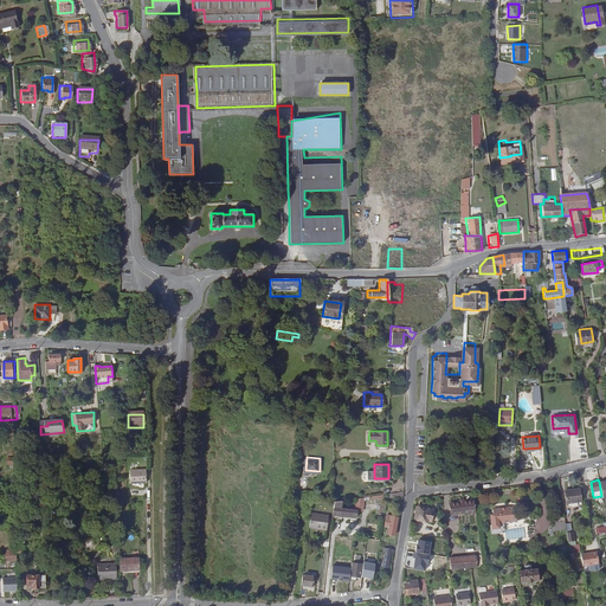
[(566,503),(581,501),(579,489),(563,491),(566,503)]
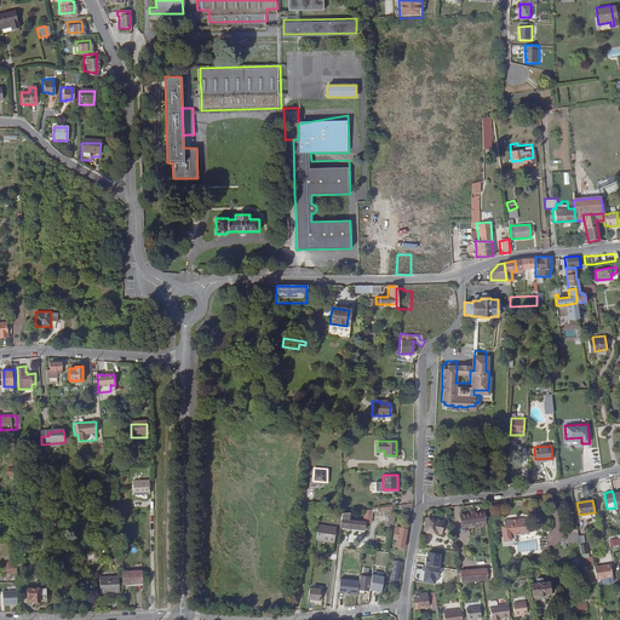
[(343,511),(340,526),(363,529),(365,521),(371,522),(373,510),(390,507),(390,505),(365,509),(362,521),(351,520),(352,510),(343,511)]
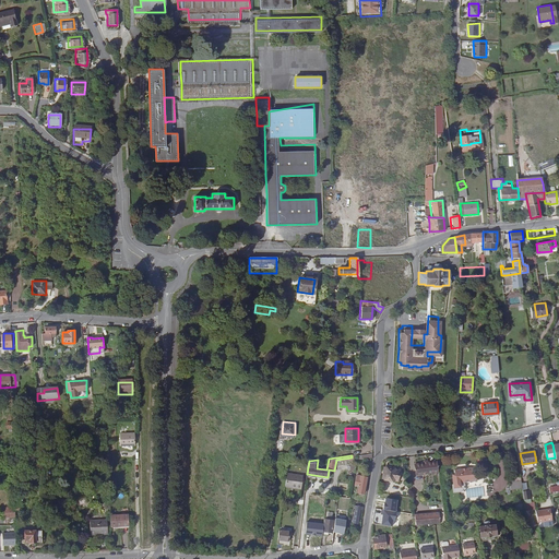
[(438,472),(436,461),(427,462),(427,460),(424,461),(424,463),(417,464),(418,475),(438,472)]
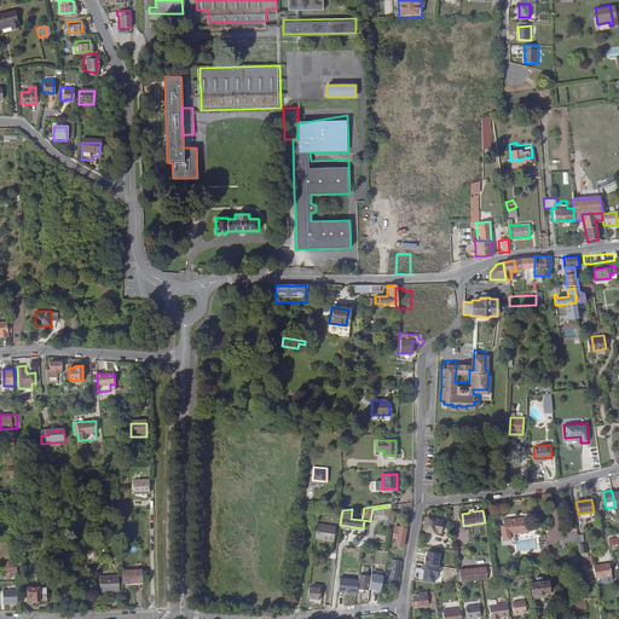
[(440,532),(443,520),(426,516),(423,530),(440,532)]
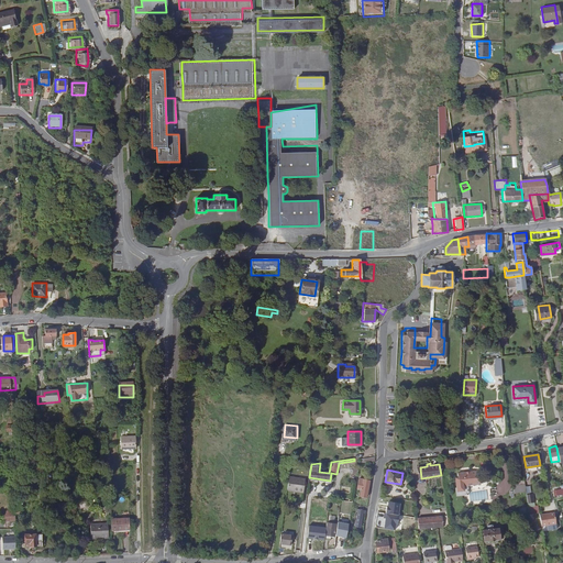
[(287,488),(297,489),(304,490),(305,477),(289,475),(287,488)]
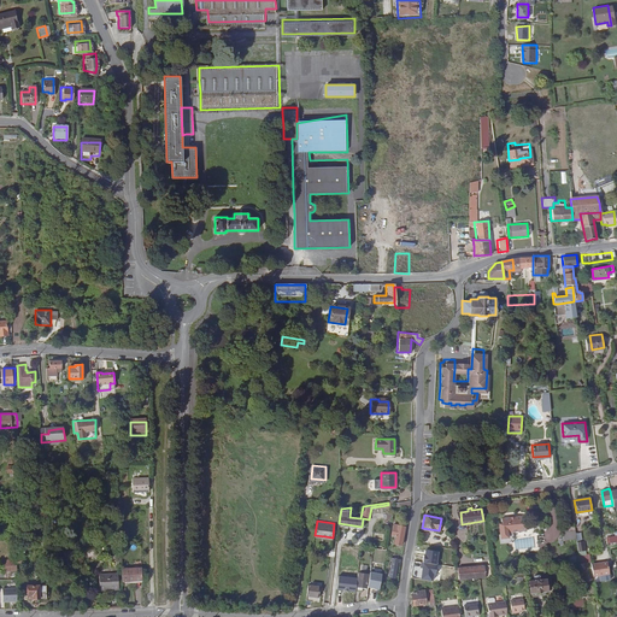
[(405,526),(400,524),(398,524),(394,523),(392,535),(395,536),(394,544),(401,545),(405,526)]
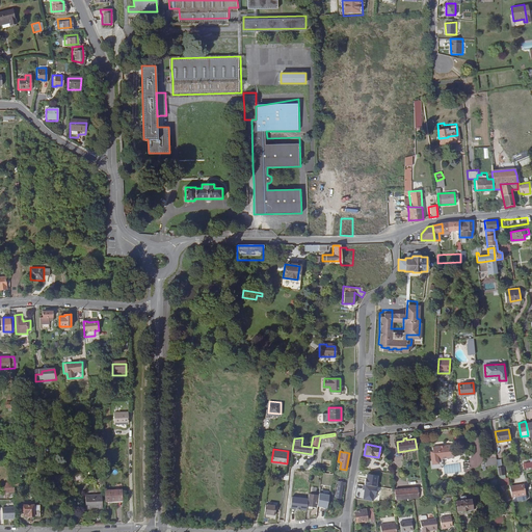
[(437,461),(453,459),(453,451),(430,454),(432,472),(439,471),(437,461)]
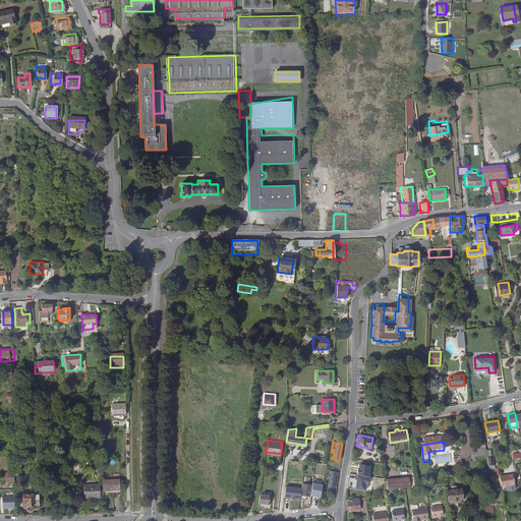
[(486,455),(485,448),(473,450),(474,457),(486,455)]
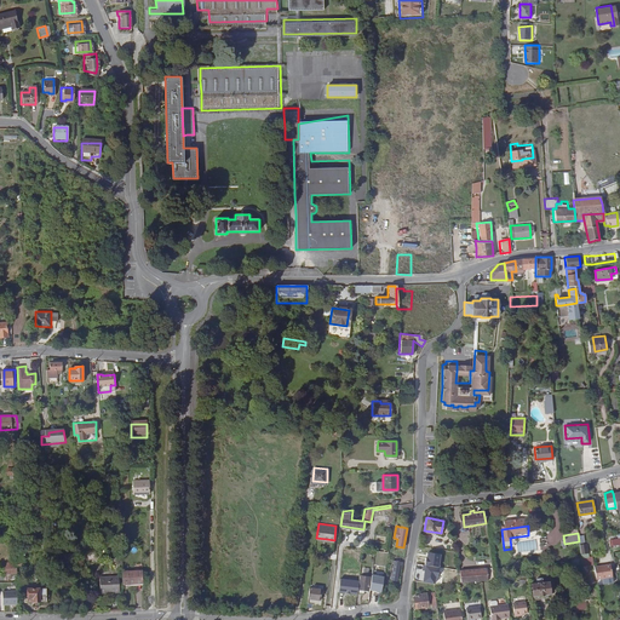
[(17,564),(16,561),(5,561),(6,573),(17,572),(17,564)]
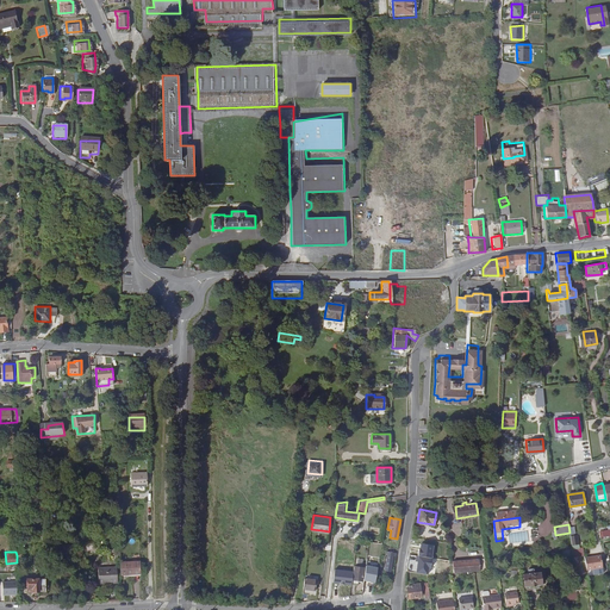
[(397,556),(398,553),(387,552),(387,554),(388,555),(386,568),(390,570),(393,555),(397,556)]
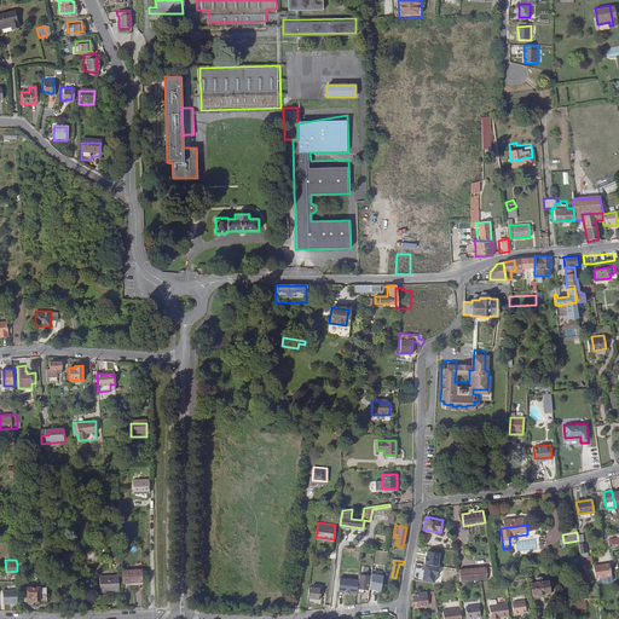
[(609,563),(594,566),(596,578),(612,576),(609,563)]
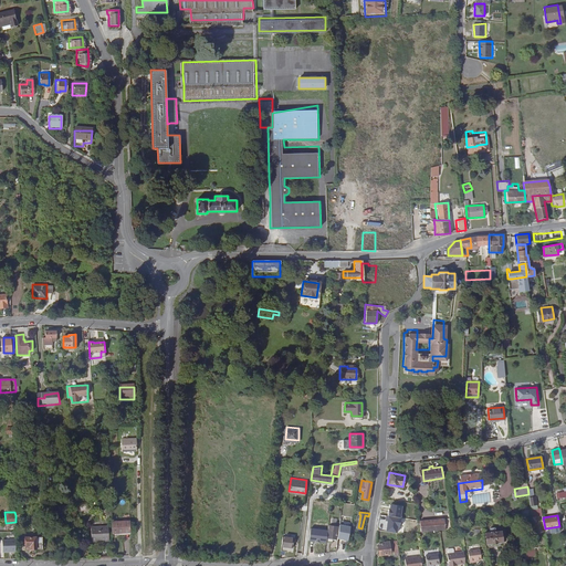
[(428,520),(429,531),(439,531),(447,530),(446,519),(428,520)]
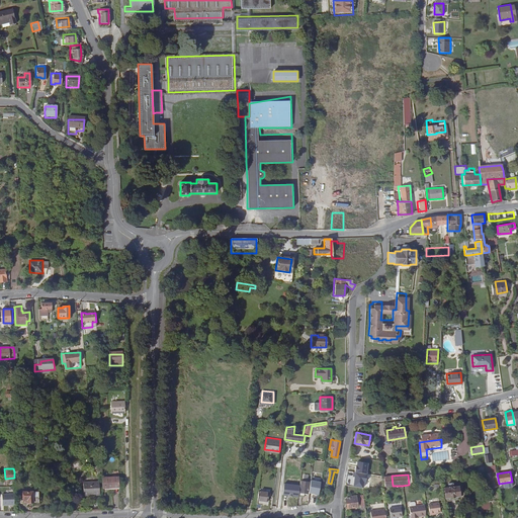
[(118,477),(101,478),(102,482),(102,489),(119,488),(118,477)]
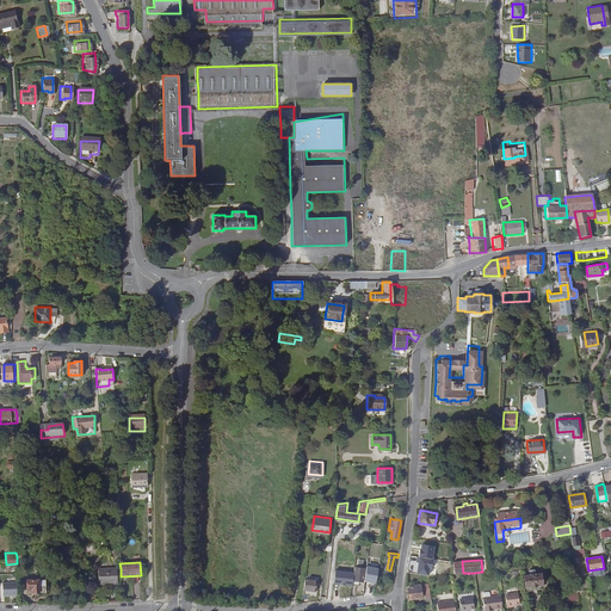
[(363,568),(355,567),(353,580),(362,581),(363,568)]
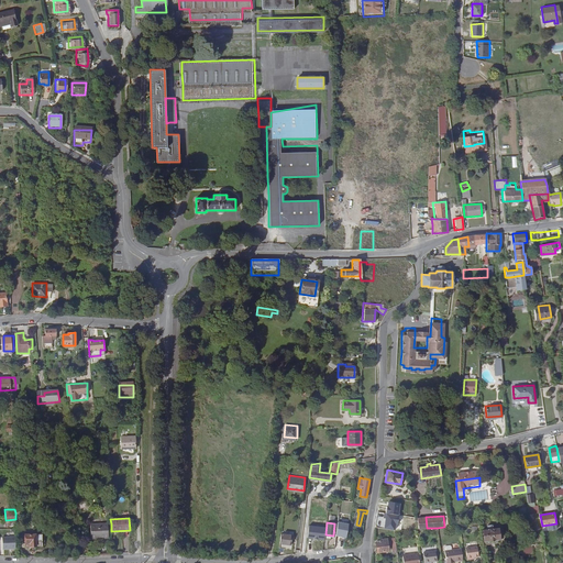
[(107,523),(90,525),(91,539),(107,538),(107,523)]
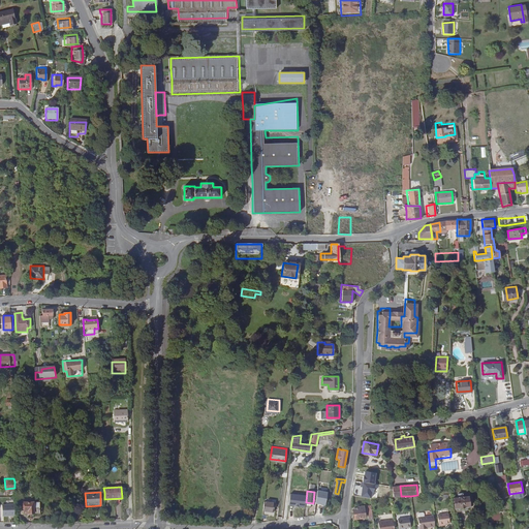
[(456,512),(471,510),(470,507),(473,507),(472,501),(470,501),(469,498),(465,498),(465,494),(458,494),(458,499),(454,499),(456,512)]
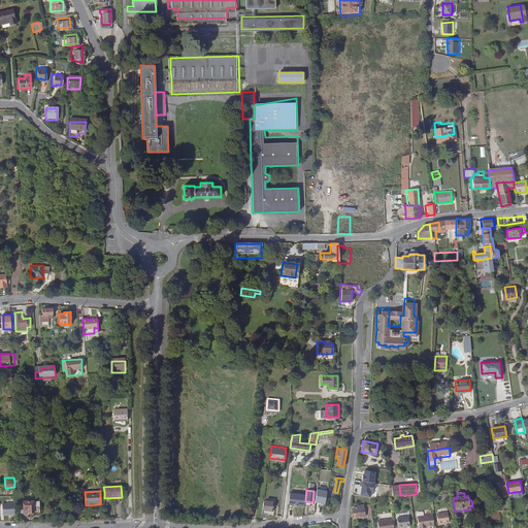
[(24,500),(24,512),(40,512),(40,500),(24,500)]
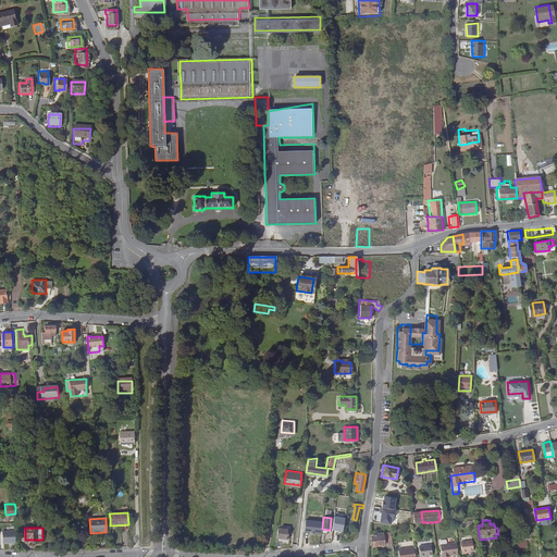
[(279,528),(277,537),(288,539),(289,529),(279,528)]
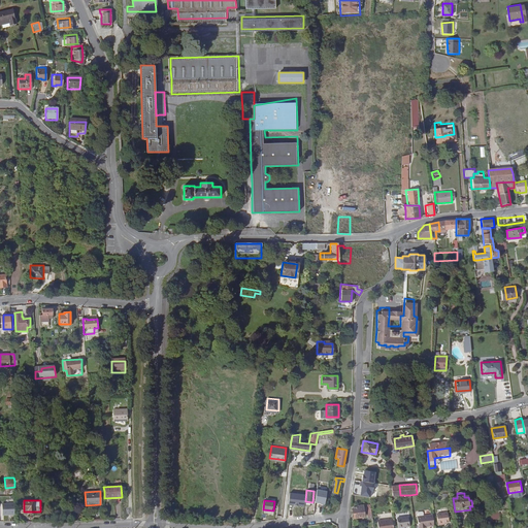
[(14,502),(0,502),(0,514),(15,514),(14,502)]
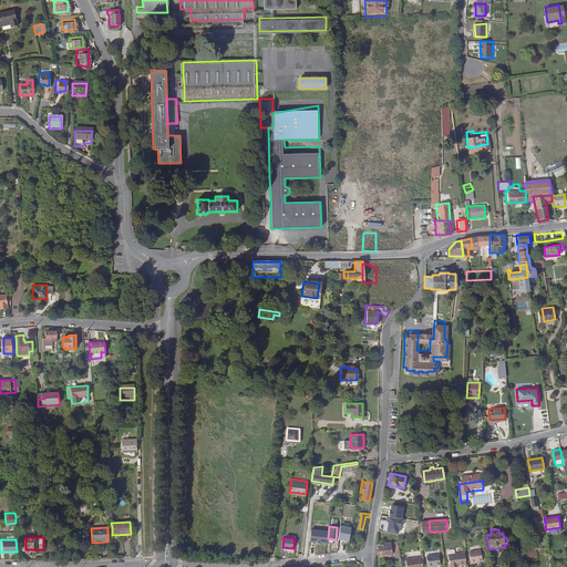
[(380,556),(392,554),(391,544),(379,546),(380,556)]
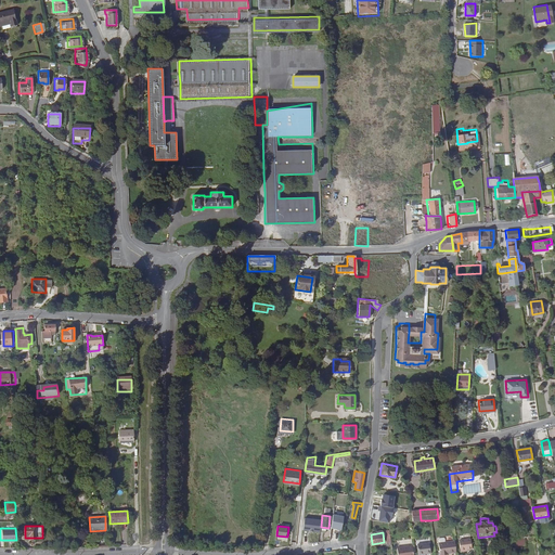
[(508,539),(510,547),(517,546),(517,545),(516,538),(508,539)]
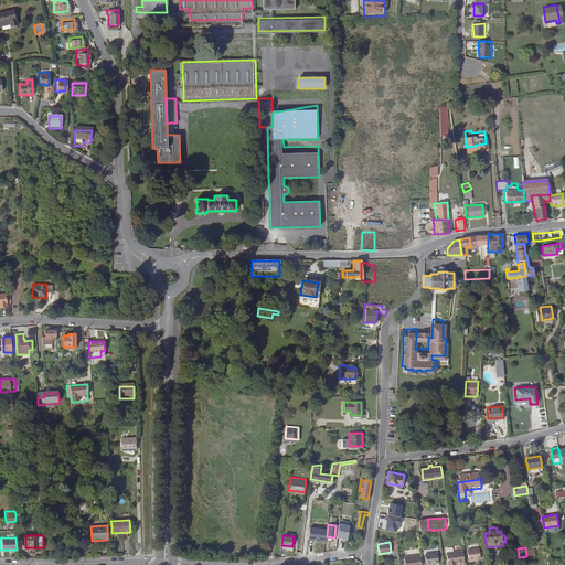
[(471,562),(480,560),(479,550),(467,551),(469,563),(471,563),(471,562)]
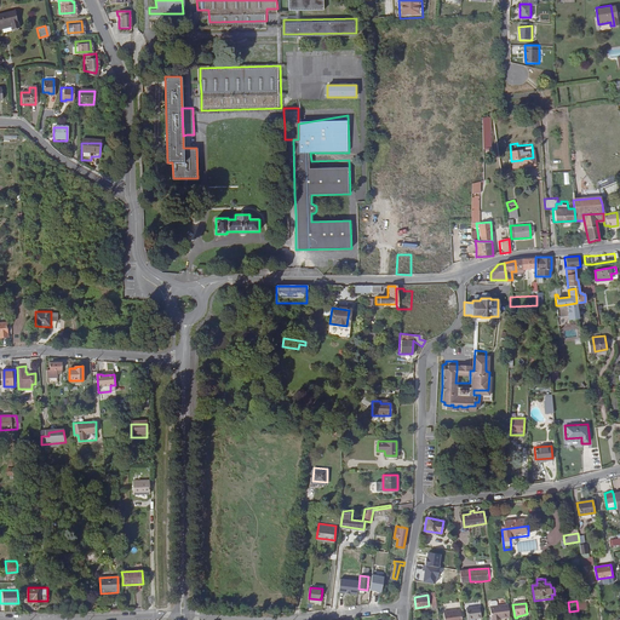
[(499,619),(510,619),(507,606),(489,608),(491,619),(499,619)]
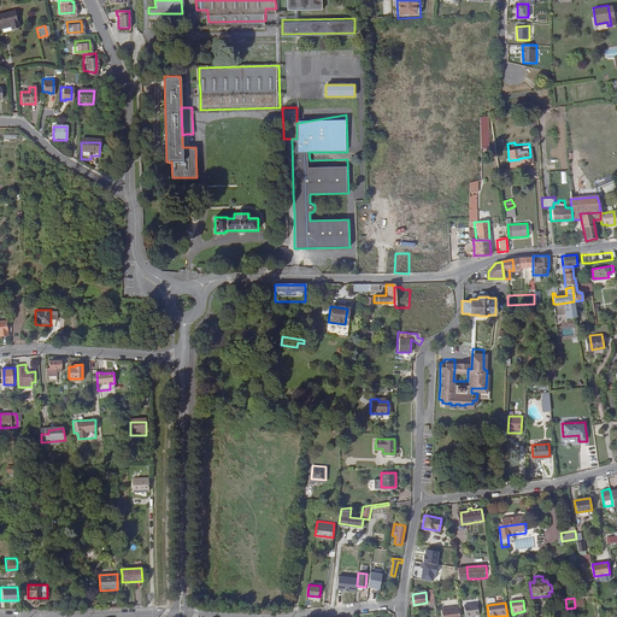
[(465,616),(479,615),(477,604),(464,606),(465,616)]
